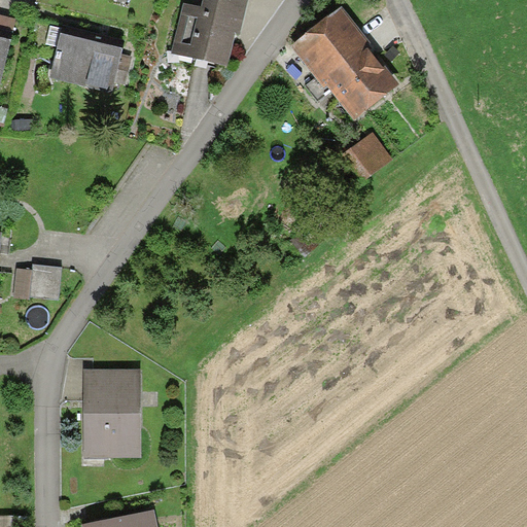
[(227,68),(243,0),(207,0),(205,10),(183,5),(172,56),(227,68)]
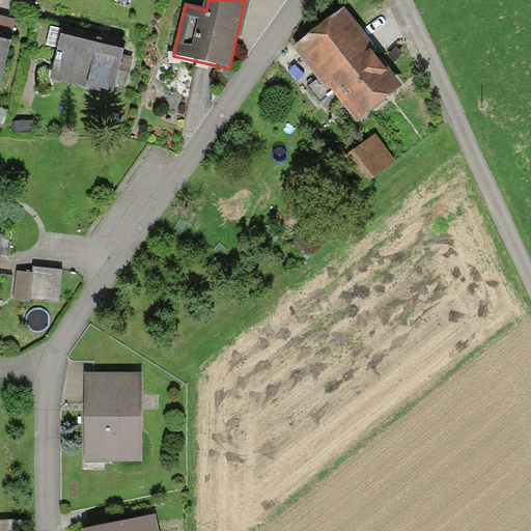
[(370,45),(373,42),(344,5),(295,46),(322,79),(311,87),(322,100),(334,89),(358,118),(401,84),(372,47),(370,45)]
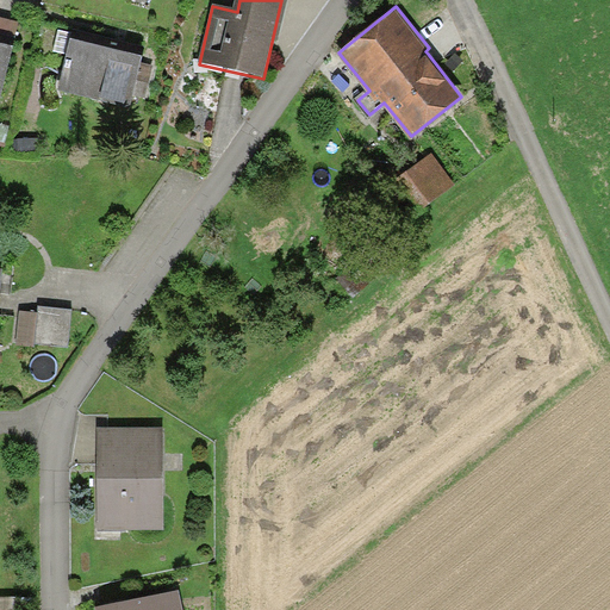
[(0,101),(1,103),(22,25),(0,19),(0,101)]
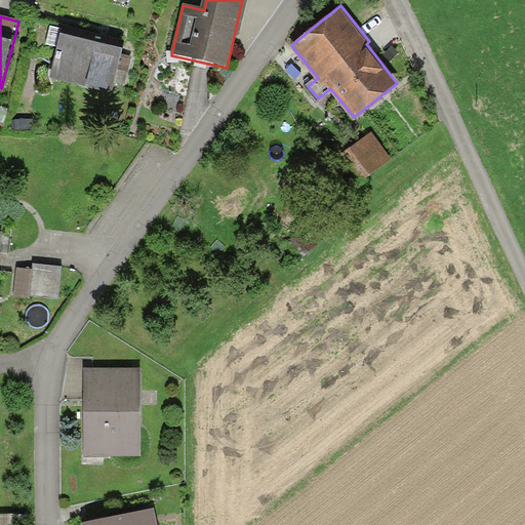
[(111,94),(124,41),(103,35),(64,26),(51,79),(111,94)]
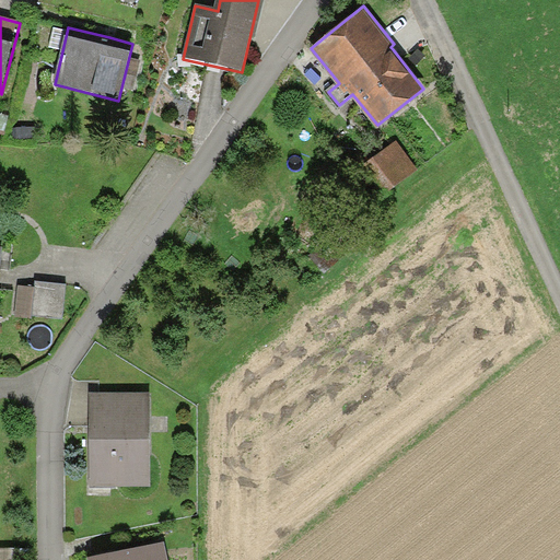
[(419,167),(399,141),(372,160),(393,187),(419,167)]
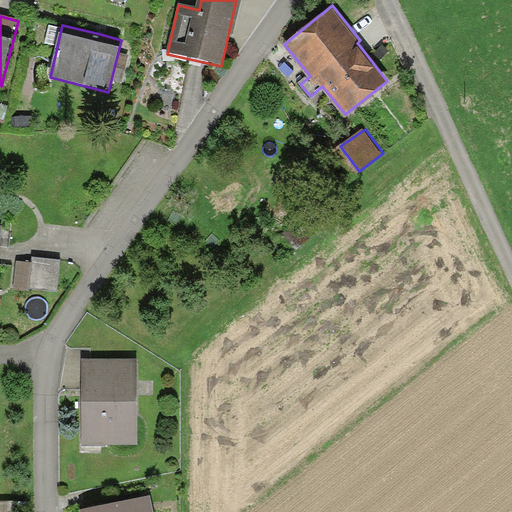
[(15,261),(13,288),(58,292),(60,259),(32,257),(32,262),(15,261)]
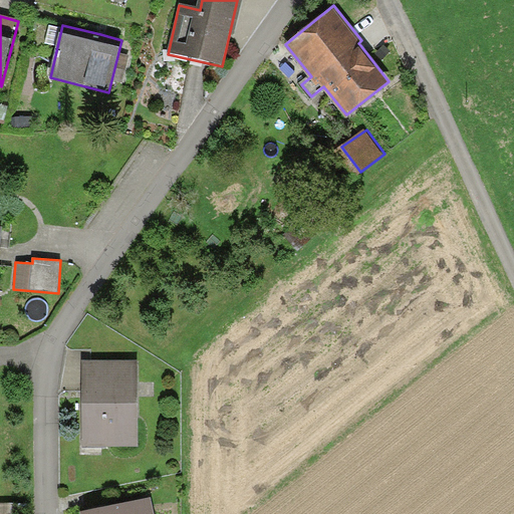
[(138,361),(80,362),(81,449),(139,449),(138,361)]
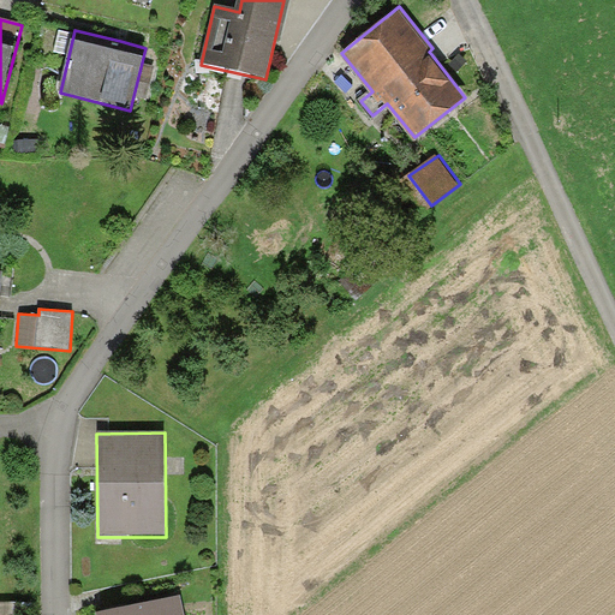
[(183,614),(179,597),(96,614),(183,614)]
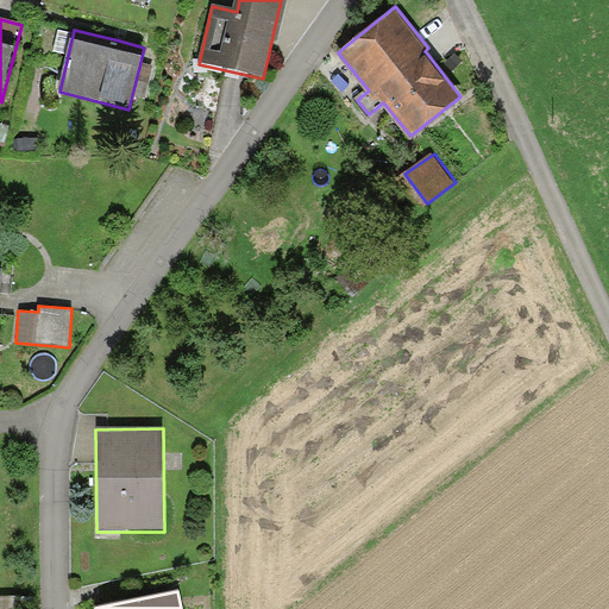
All buildings are outlined.
